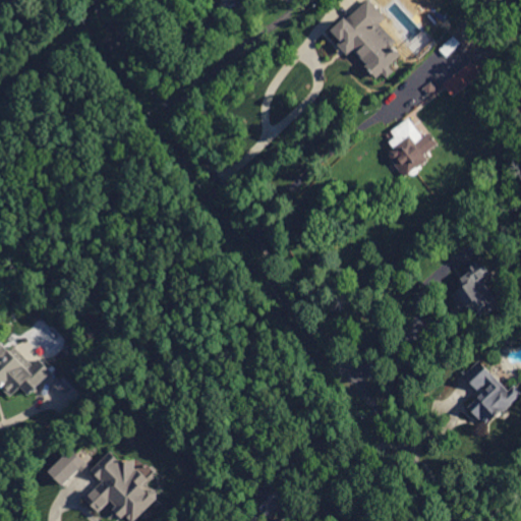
[(364,0),(333,30),(341,40),(338,44),(347,54),(352,49),(380,79),(392,68),(390,65),(401,54),(393,45),(397,41),(380,22),(386,16),(370,0),(364,0)]
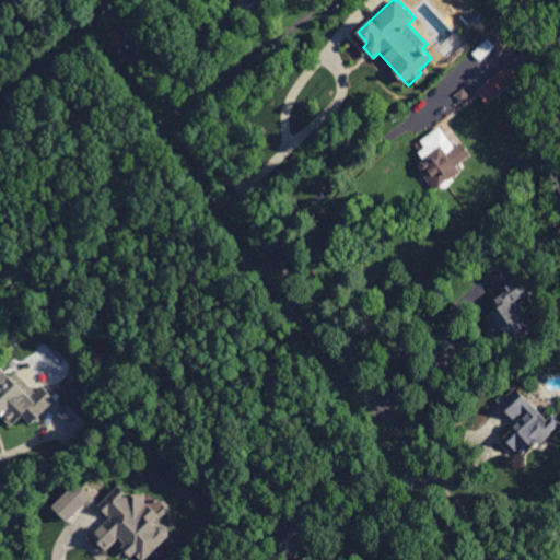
[(475,89),(487,104),(517,79),(506,65),(475,89)]
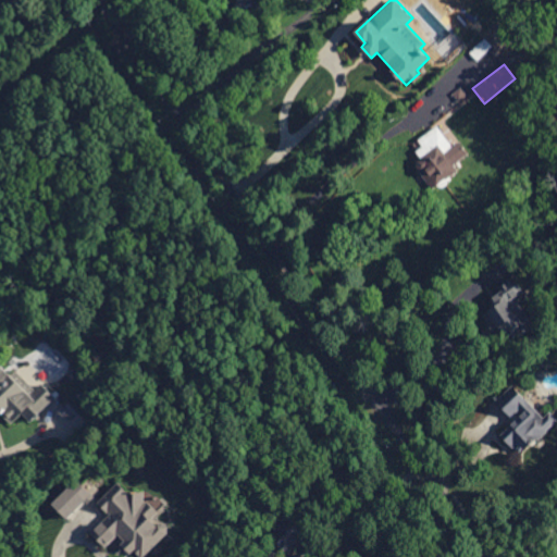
[(418,138),(423,145),(416,150),(421,158),(413,162),(431,188),(458,170),(454,163),(468,153),(459,140),(453,146),(437,125),(418,138)]
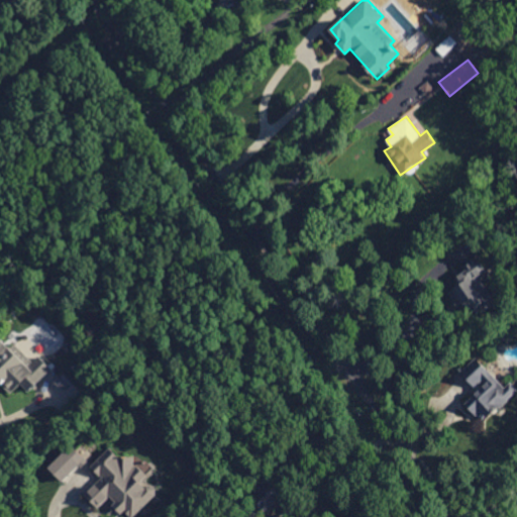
[(496,301),(481,277),(488,273),(479,257),(453,274),(459,283),(452,288),(472,317),(496,301)]
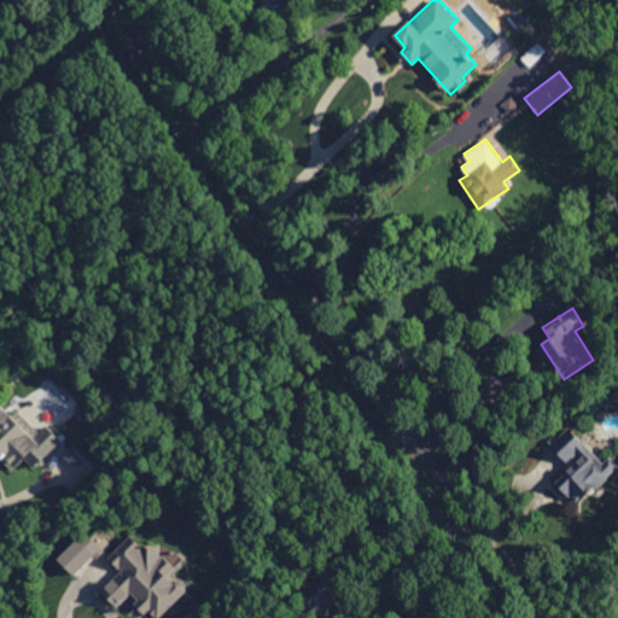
[(0,404),(0,460),(11,472),(25,458),(34,467),(60,442),(45,425),(39,431),(17,409),(12,415),(1,403),(0,404)]
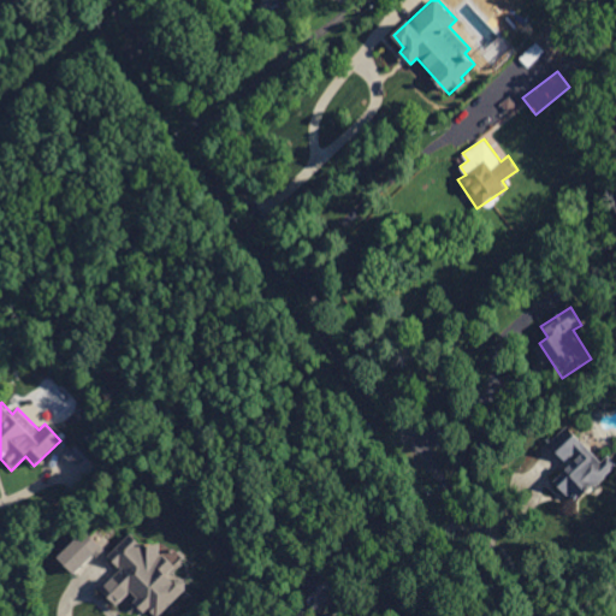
[(600,461),(567,425),(549,442),(564,458),(569,454),(575,460),(555,479),(575,503),(615,465),(615,462),(608,454),(600,461)]
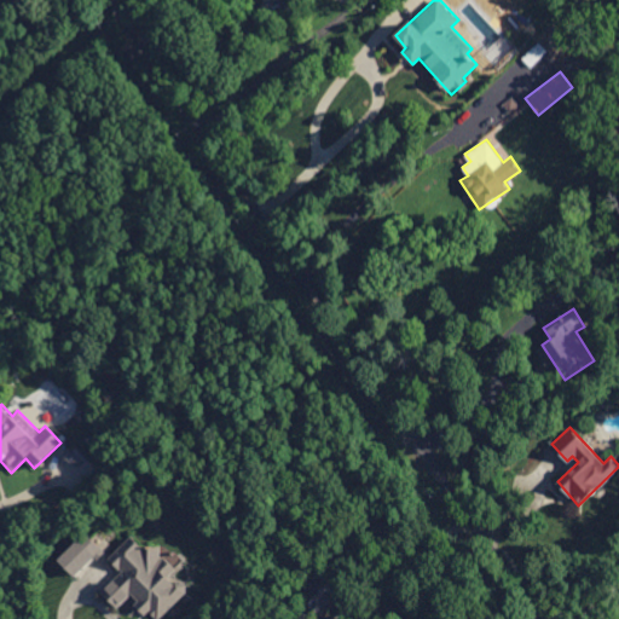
[(58,557),(75,576),(103,549),(86,532),(58,557)]
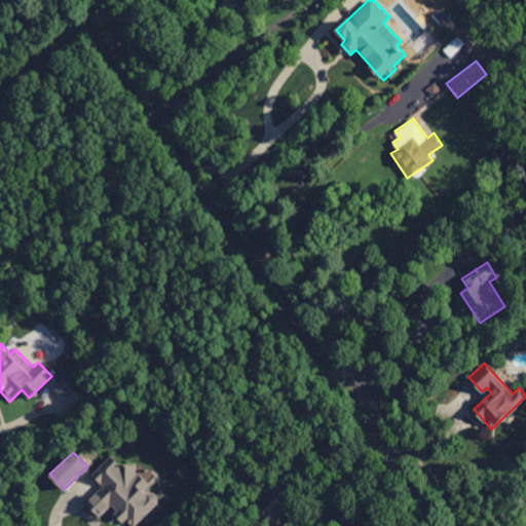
[(134,525),(163,496),(132,464),(126,470),(111,454),(91,474),(104,486),(86,502),(100,516),(110,506),(124,521),(127,519),(134,525)]
